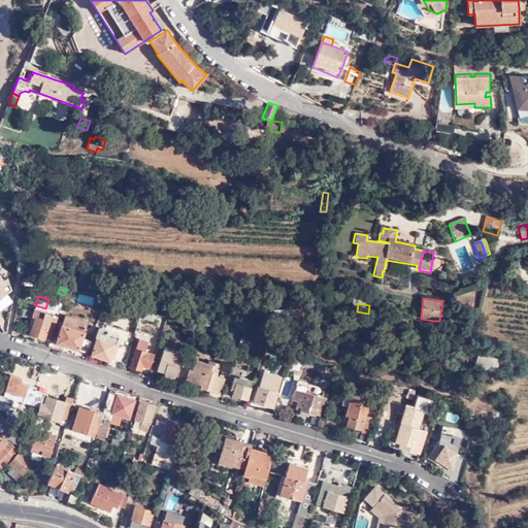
[(50,340),(59,312),(45,308),(35,305),(32,316),(35,318),(30,334),(50,340)]
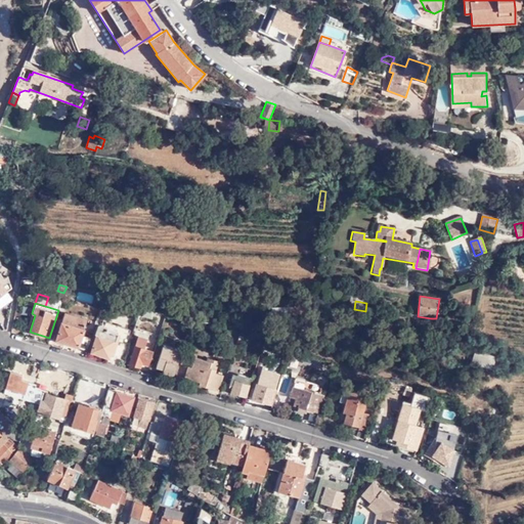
[(82,335),(86,319),(64,313),(56,339),(84,348),(87,336),(82,335)]
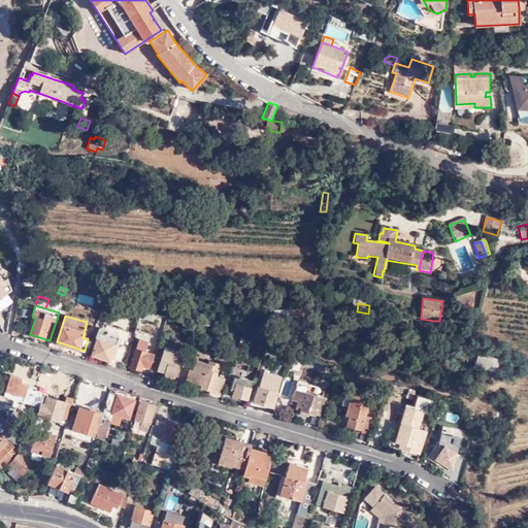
[(109,361),(110,357),(111,352),(114,353),(119,337),(106,333),(107,331),(99,329),(91,355),(109,361)]
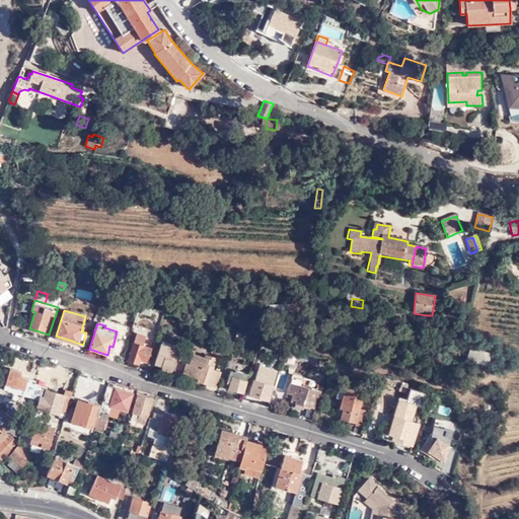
[(146,361),(150,347),(142,345),(145,336),(136,332),(127,361),(139,365),(141,359),(146,361)]
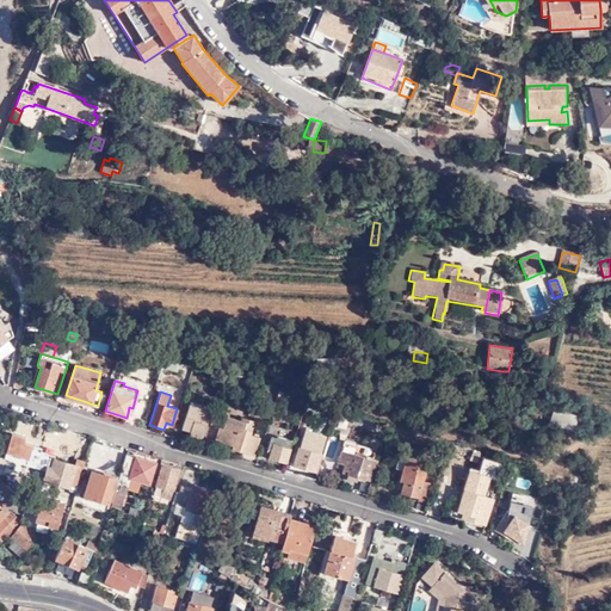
[(203,434),(210,411),(189,403),(181,427),(203,434)]
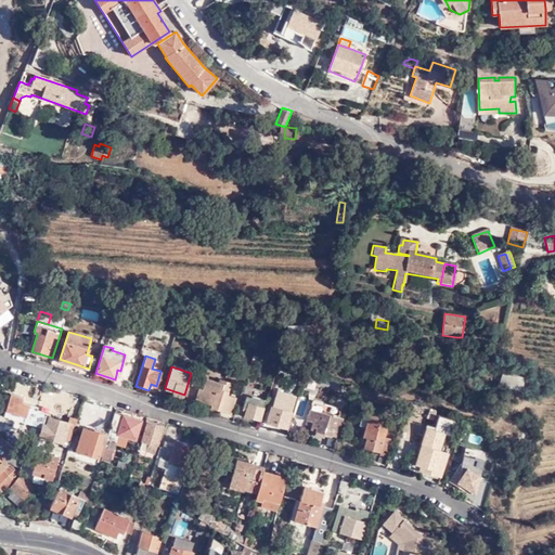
[(208,401),(215,382),(204,378),(201,389),(197,398),(208,401)]
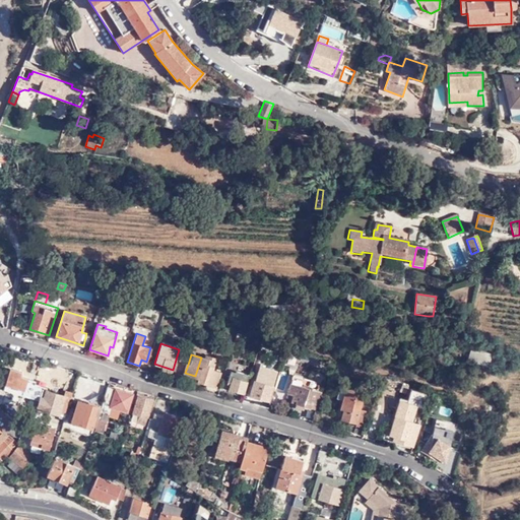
[(203,358),(201,358),(195,376),(197,377),(196,379),(196,382),(215,388),(220,373),(210,370),(214,358),(204,354),(203,358)]
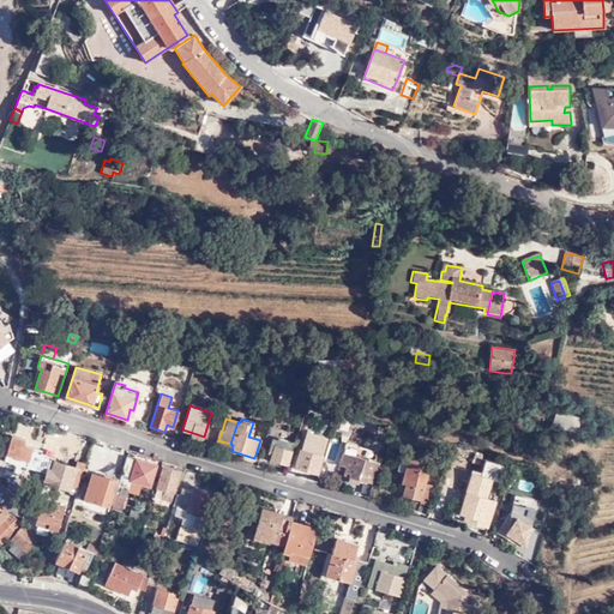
[(229,447),(230,444),(218,440),(222,431),(217,428),(214,443),(229,447)]
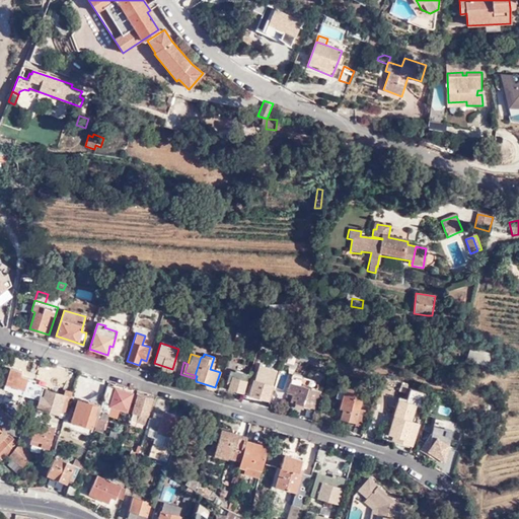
[(268,401),(276,372),(258,367),(250,395),(268,401)]
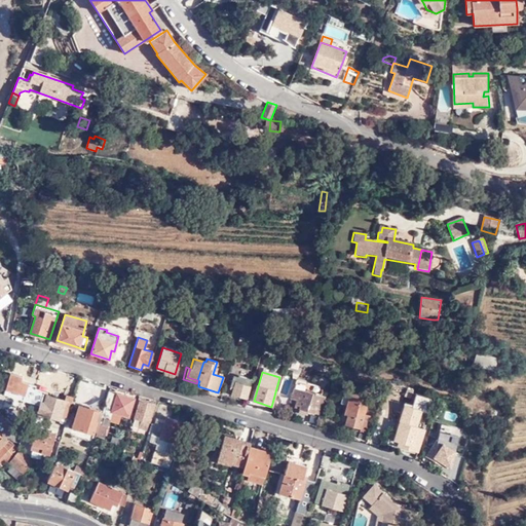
[(32,403),(35,392),(32,391),(34,385),(19,381),(20,376),(7,373),(1,393),(32,403)]
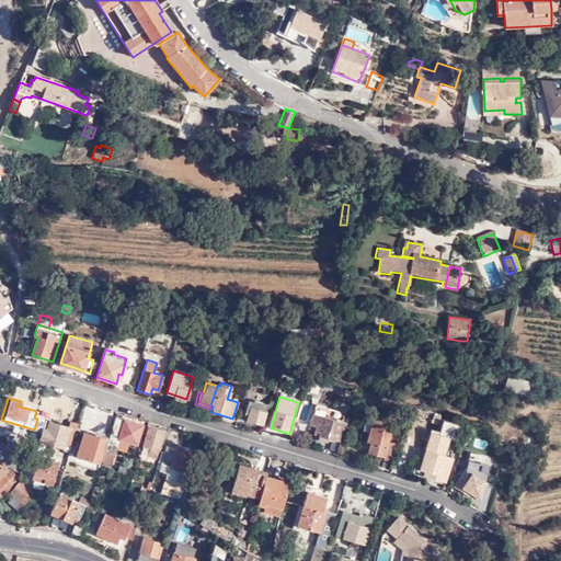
[(262,425),(268,405),(249,399),(245,413),(249,414),(247,420),(262,425)]
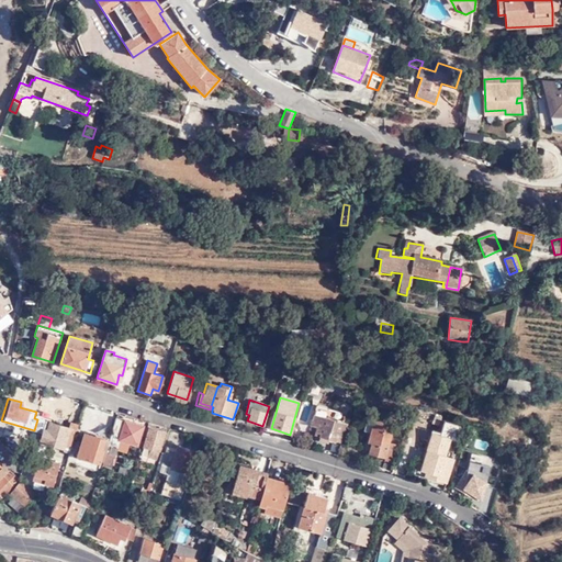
[(316,436),(324,408),(315,406),(307,430),(315,433),(314,435),(316,436)]
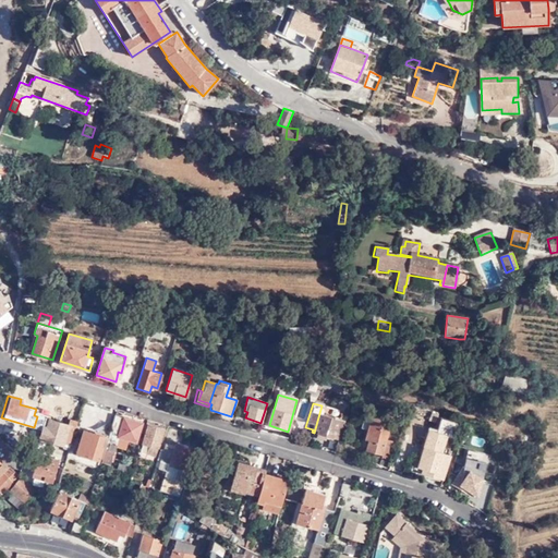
[(325,407),(322,405),(314,433),(317,434),(326,436),(331,438),(332,435),(338,437),(342,421),(336,417),(323,414),(325,407)]
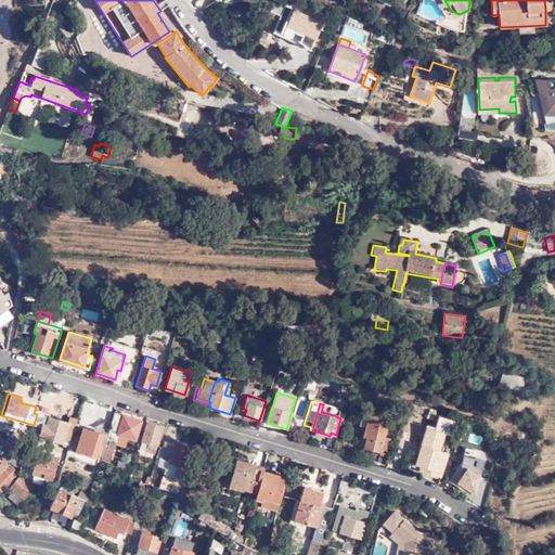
[(336,409),(323,404),(321,412),(334,415),(336,409)]
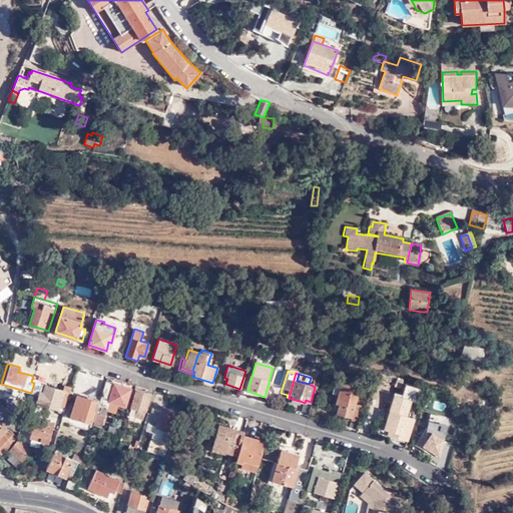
[(130,390),(105,382),(98,403),(93,421),(92,424),(100,426),(108,402),(125,407),(130,390)]
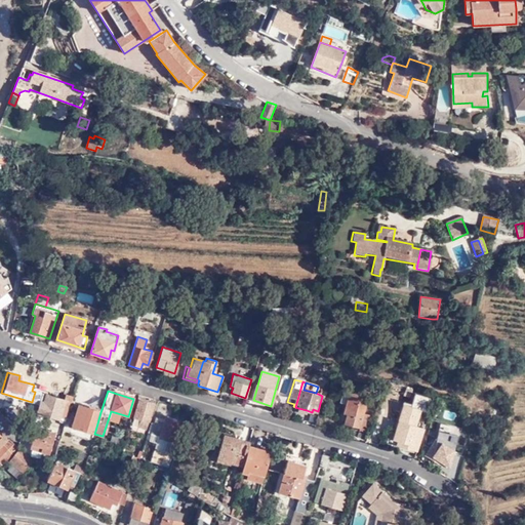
[(65,422),(73,396),(65,394),(63,400),(35,392),(32,402),(37,403),(35,412),(57,418),(57,420),(65,422)]
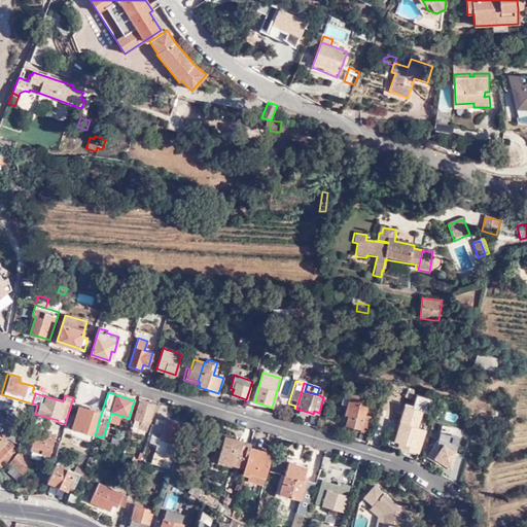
[(413,408),(427,412),(430,398),(416,394),(413,408)]
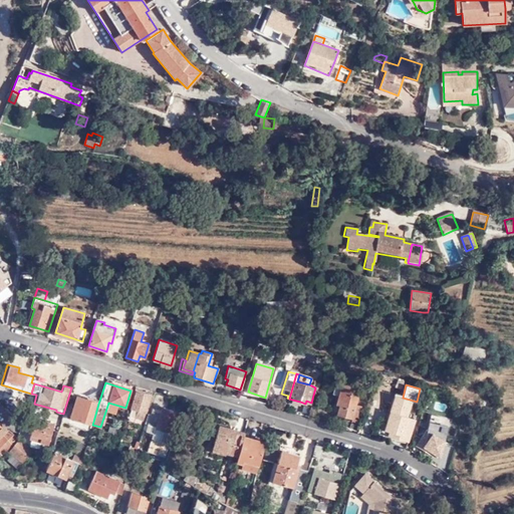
[(333,387),(331,393),(338,395),(340,389),(333,387)]
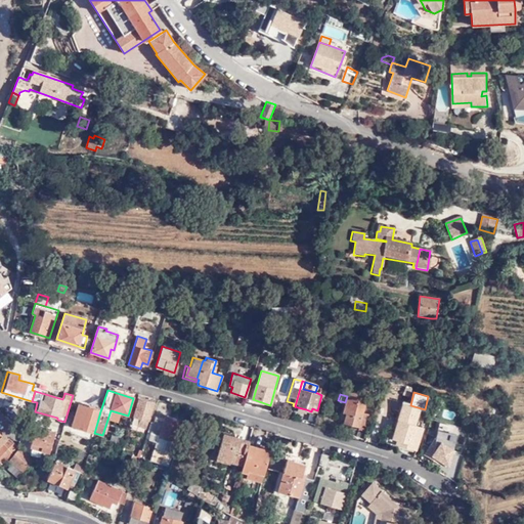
[(358,427),(358,425),(361,412),(365,401),(347,396),(345,402),(342,411),(345,412),(342,422),(358,427)]
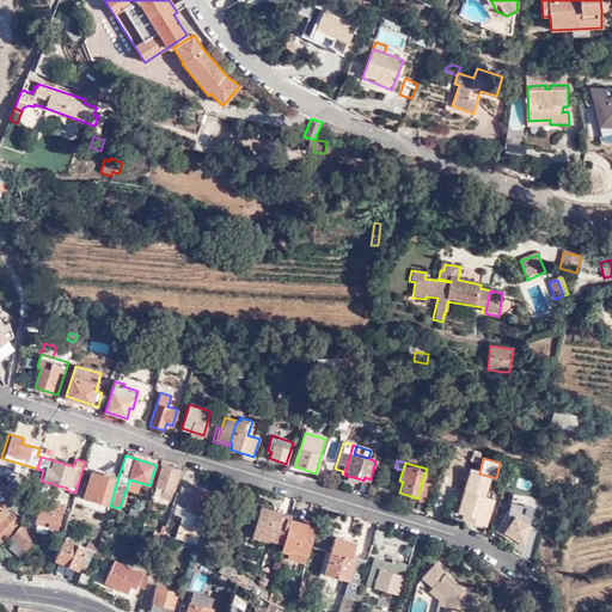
[(163,466),(155,487),(163,489),(160,497),(169,501),(178,471),(163,466)]
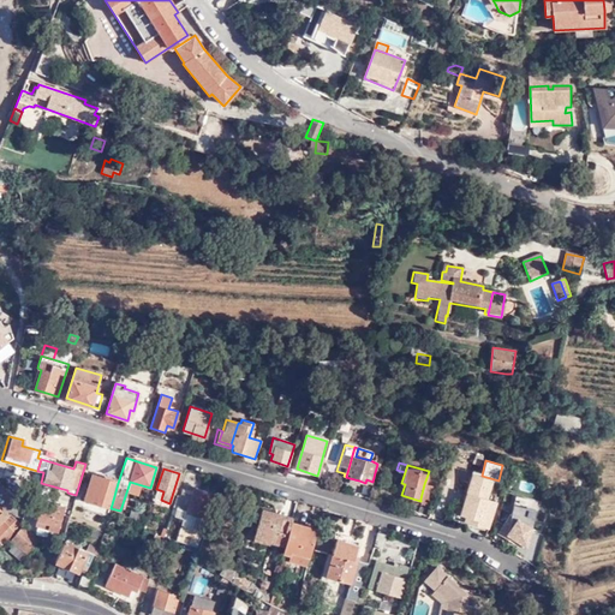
[(112,505),(118,483),(91,475),(84,499),(108,506),(109,505),(112,505)]
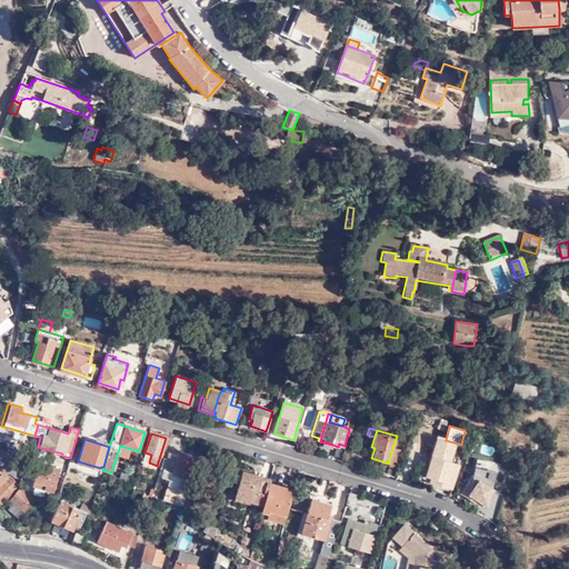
[(389,461),(397,463),(401,450),(392,448),(389,461)]
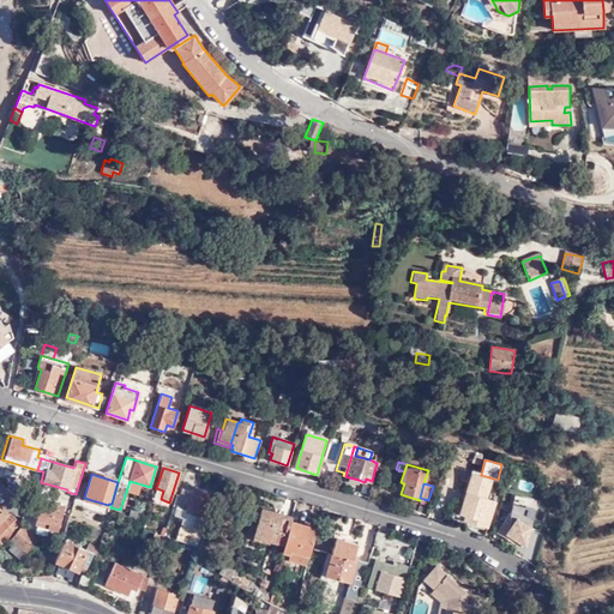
[(181,489),(175,506),(184,510),(184,511),(203,518),(211,493),(192,486),(190,492),(181,489)]
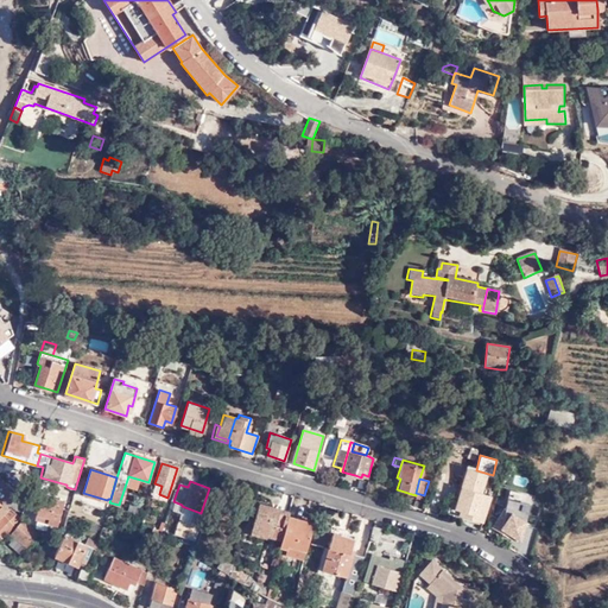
[(474,491),(467,489),(463,500),(460,517),(481,523),(489,495),(474,491)]
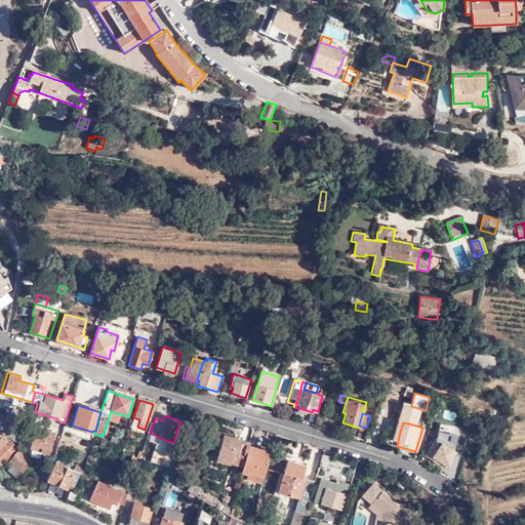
[(36,428),(32,440),(48,452),(54,434),(36,428)]
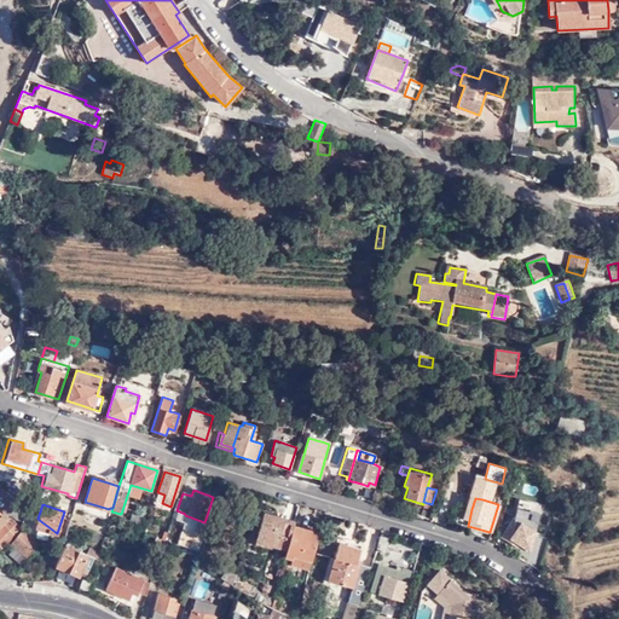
[(185,514),(177,510),(174,519),(183,521),(185,515),(185,514)]
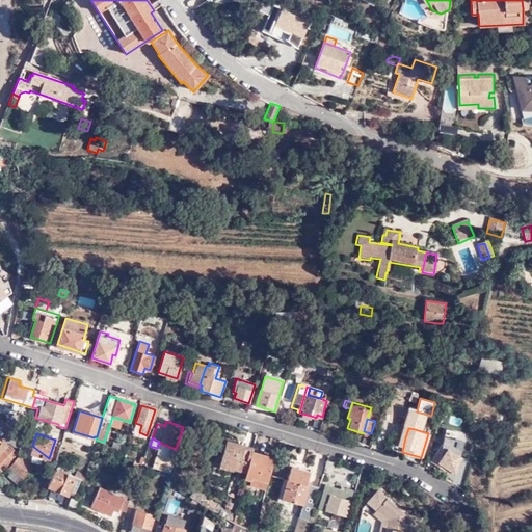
[(253,451),(253,448),(227,441),(219,463),(246,472),(250,455),(253,451)]
